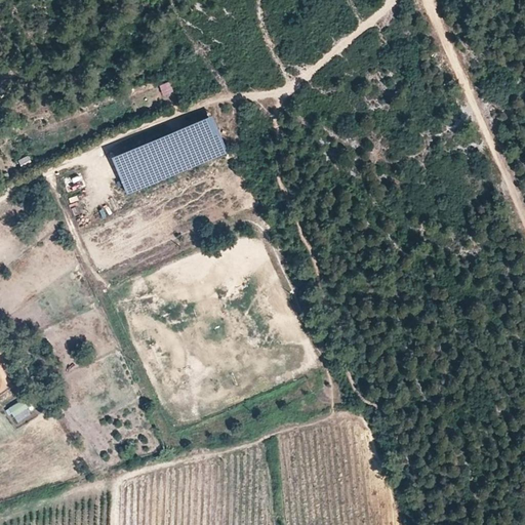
[(219,135),(216,124),(203,127),(205,138),(219,135)]
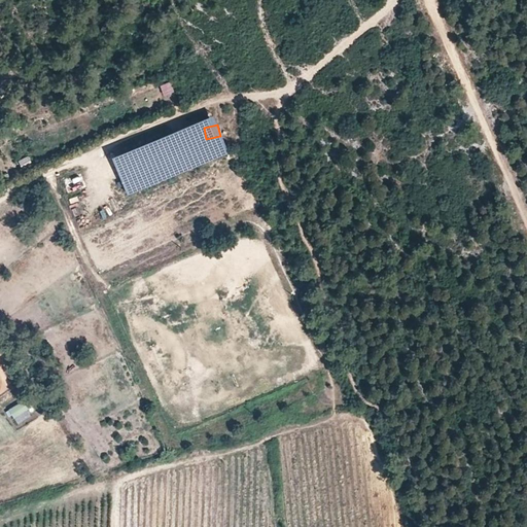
[(110,161),(123,157),(120,151),(108,154),(110,161)]
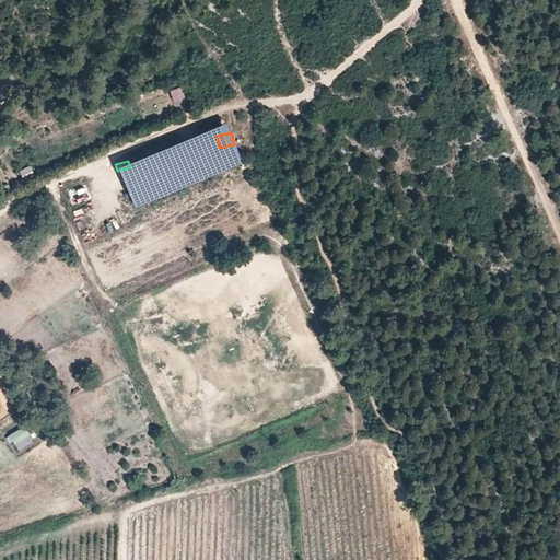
[(30,164),(20,168),(23,176),(33,172),(30,164)]
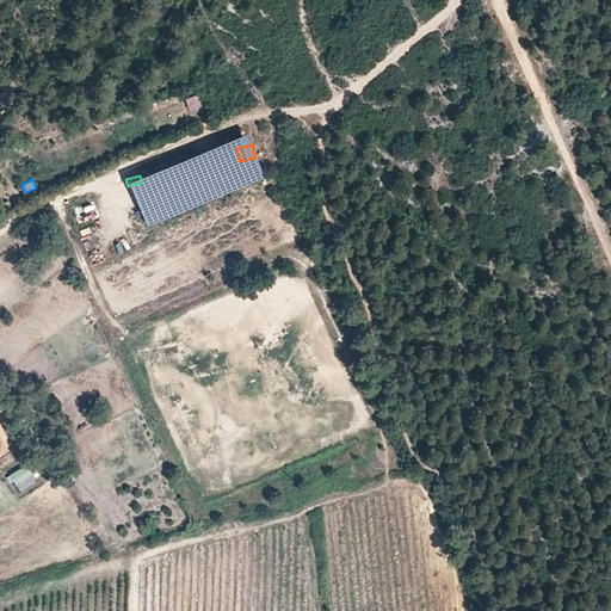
[(38,480),(29,462),(10,473),(18,489),(38,480)]
